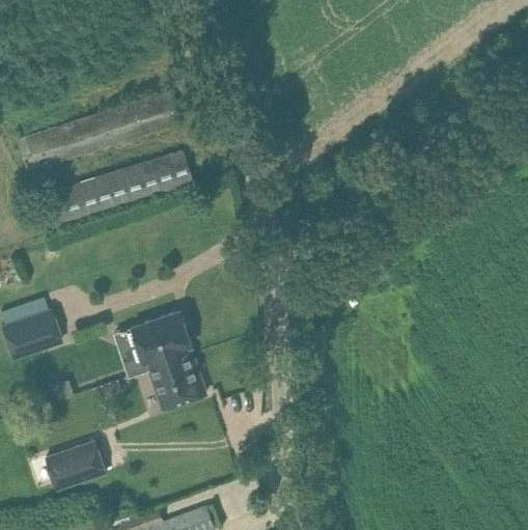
[(166,91),(146,98),(10,140),(21,170),(156,128),(175,121),(166,91)]
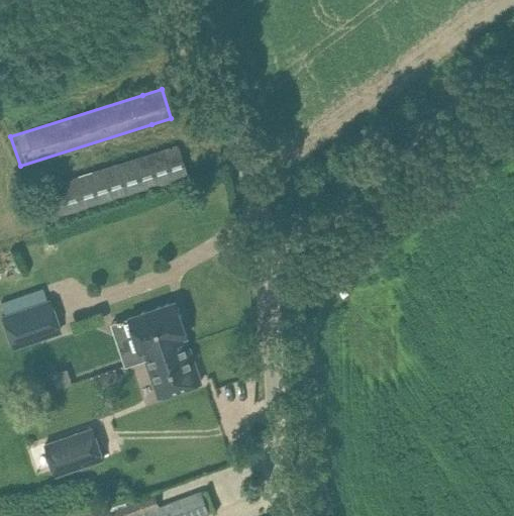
[(175,145),(156,151),(44,187),(55,219),(185,179),(175,145)]
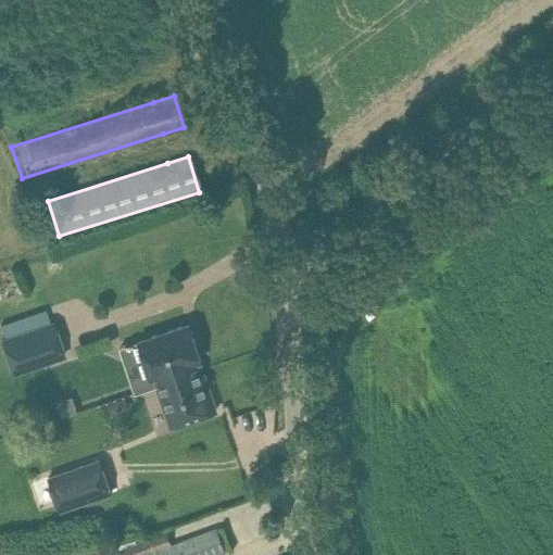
[(62,356),(50,320),(0,337),(0,344),(10,375),(62,356)]
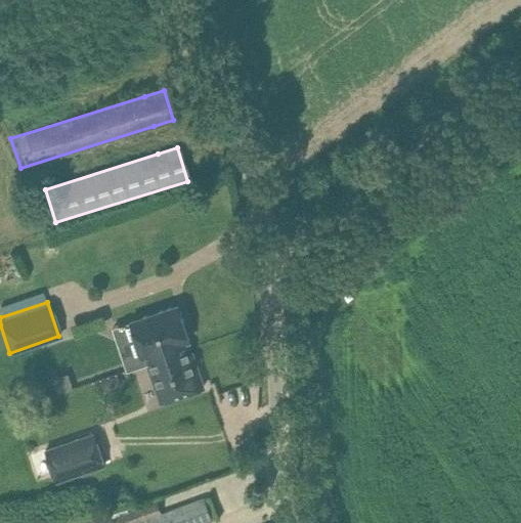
[(142,355),(159,402),(202,387),(185,341),(188,340),(176,305),(128,321),(140,356),(142,355)]
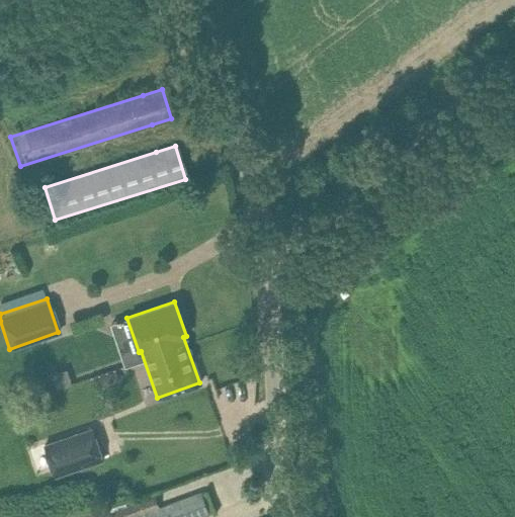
[(90,428),(41,444),(54,478),(102,460),(90,428)]
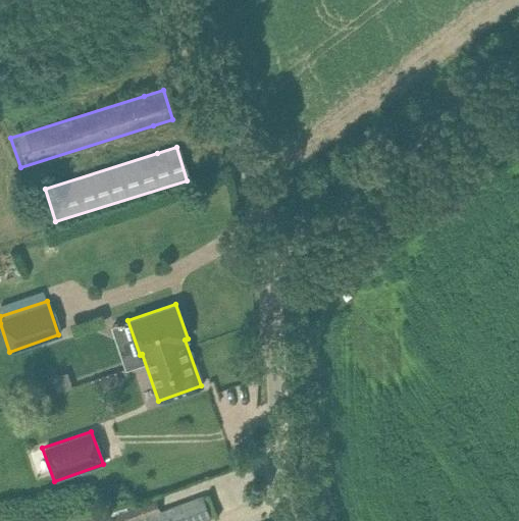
[(154,498),(108,514),(111,520),(202,520),(209,518),(201,497),(159,512),(154,498)]
